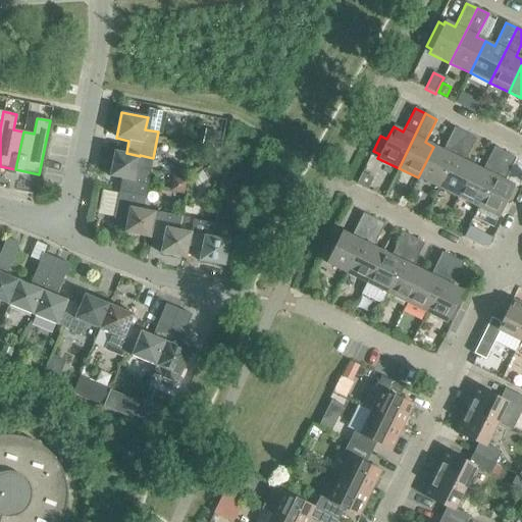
[(418,177),(437,188),(465,133),(454,127),(442,151),(433,147),(418,177)]
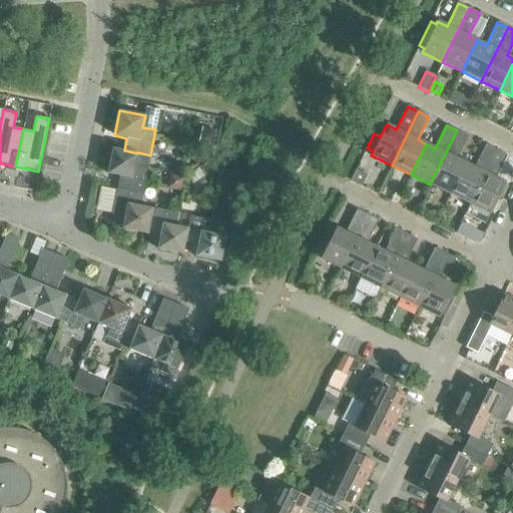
[(201,127),(198,141),(212,144),(215,130),(201,127)]
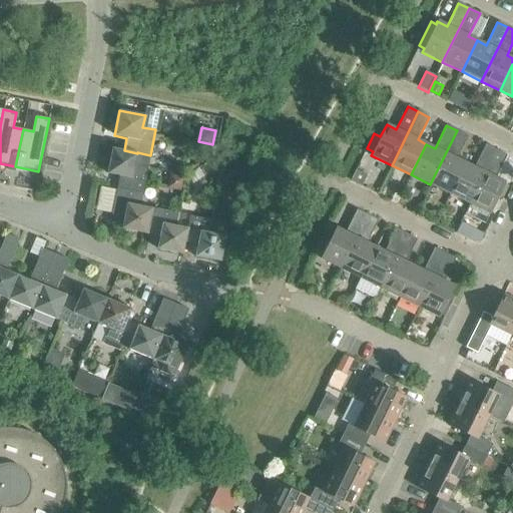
[(430,184),(450,193),(465,163),(456,158),(468,136),(457,130),(430,184)]
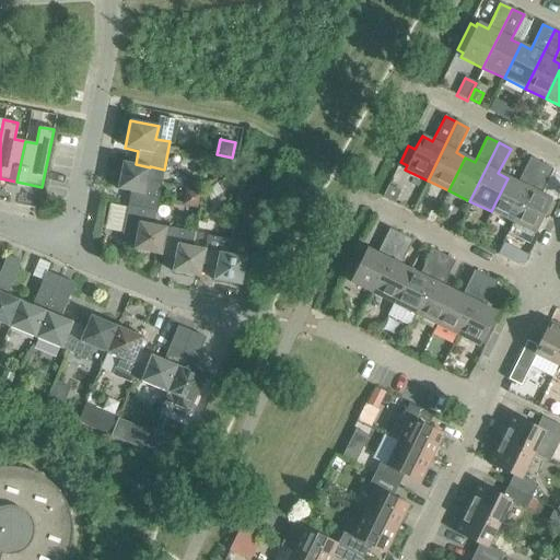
[(491,211),(512,222),(541,163),(529,158),(517,183),(508,178),(491,211)]
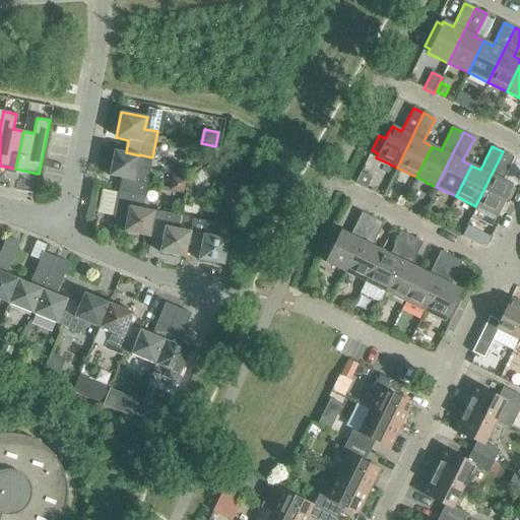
[(121,179),(118,191),(144,196),(149,170),(137,168),(139,155),(126,152),(114,150),(108,176),(121,179)]
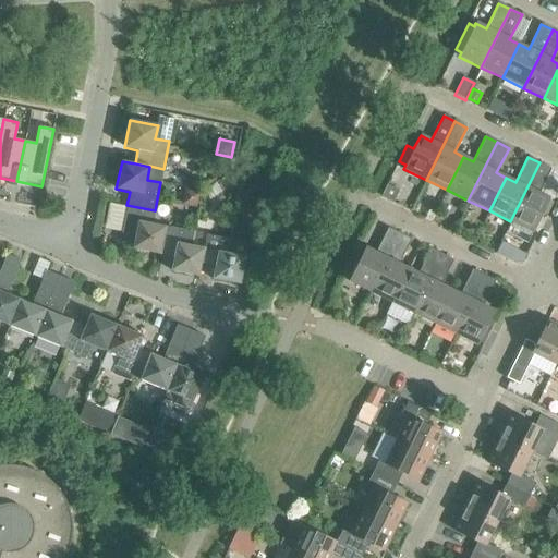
[(540,162),(510,221),(533,232),(549,198),(538,193),(550,169),(540,162)]
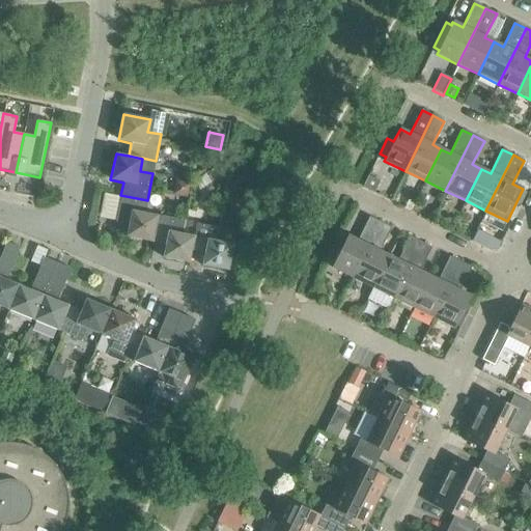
[(204,174),(193,182),(199,191),(211,184),(204,174)]
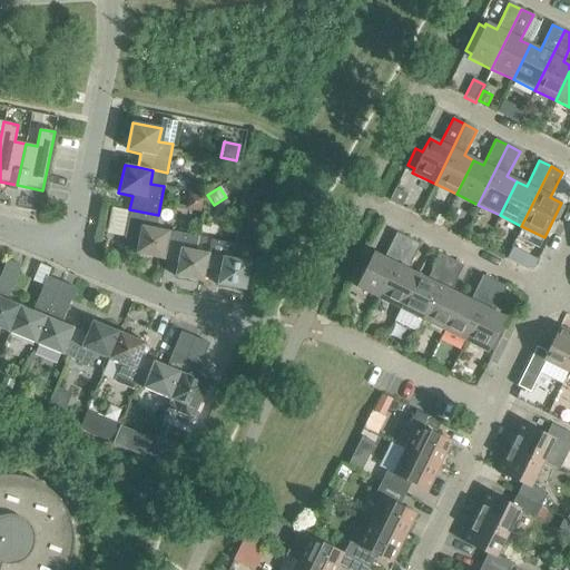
[(188,194),(185,209),(200,213),(204,197),(188,194)]
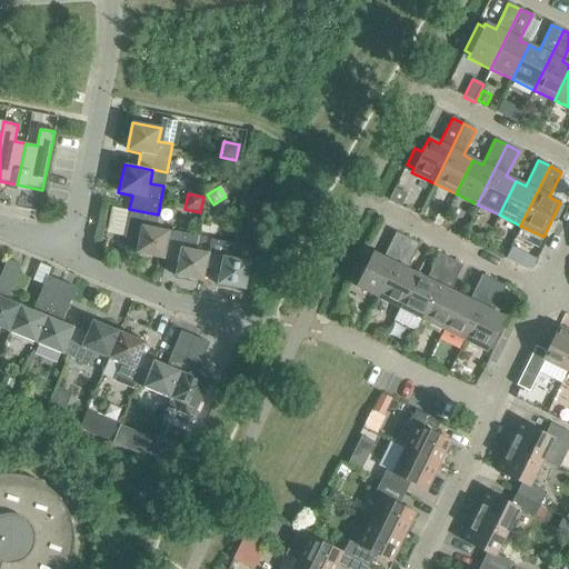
[(135,253),(162,260),(169,231),(155,228),(158,215),(129,209),(123,238),(137,240),(135,253)]
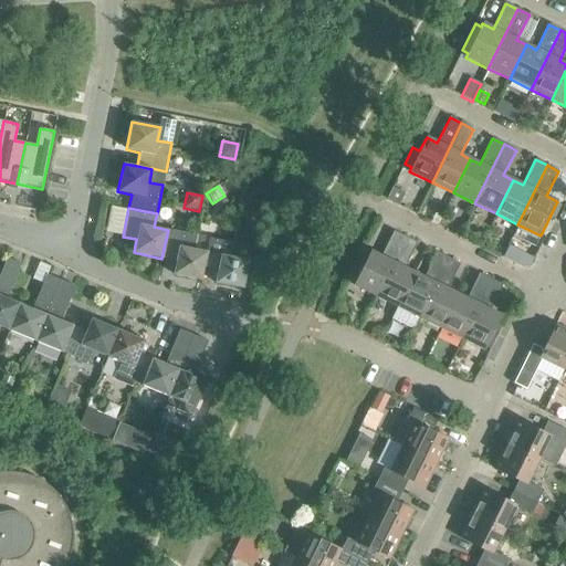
[(201,280),(203,266),(207,252),(194,249),(196,236),(168,230),(161,259),(176,261),(173,274),(201,280)]
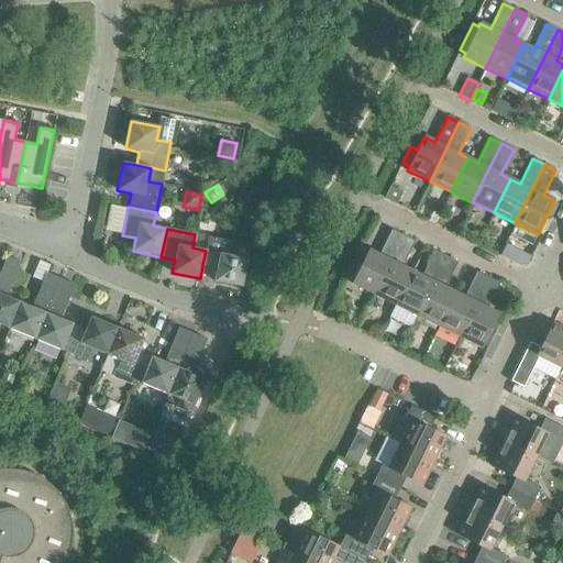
[(352,284),(374,295),(403,235),(392,230),(378,255),(368,250),(367,252),(352,284)]
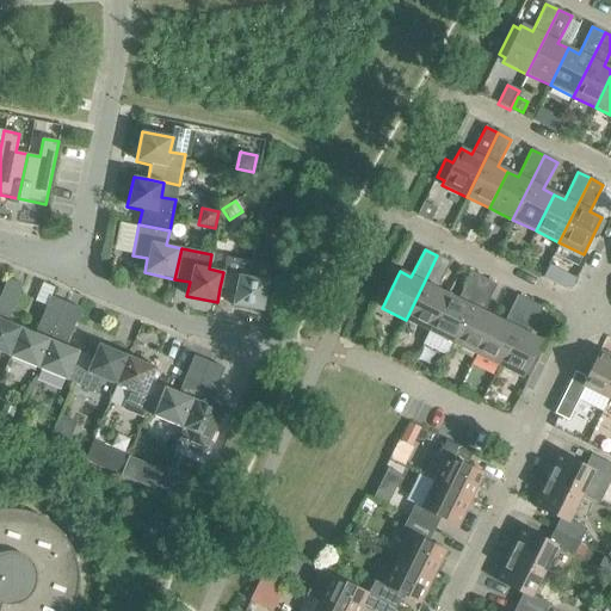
[(406,320),(429,332),(446,295),(437,289),(450,263),(437,255),(406,320)]
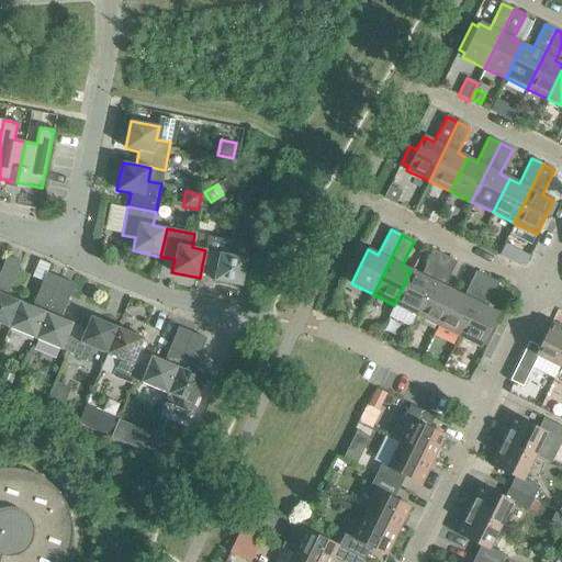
[(205,250),(202,265),(216,268),(213,281),(242,287),(247,258),(234,256),(236,243),(209,237),(205,250)]
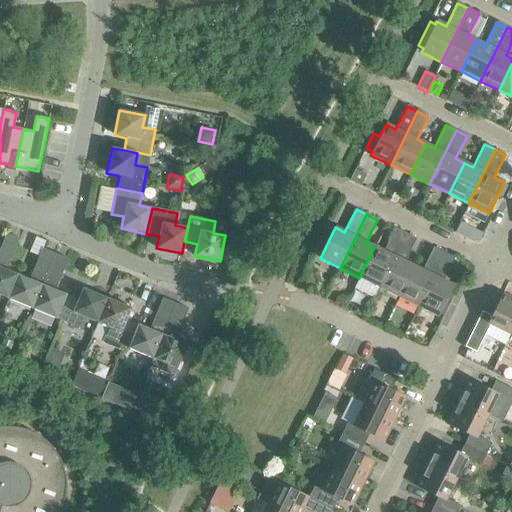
[(329,226),(314,255),(320,258),(334,229),(329,226)]
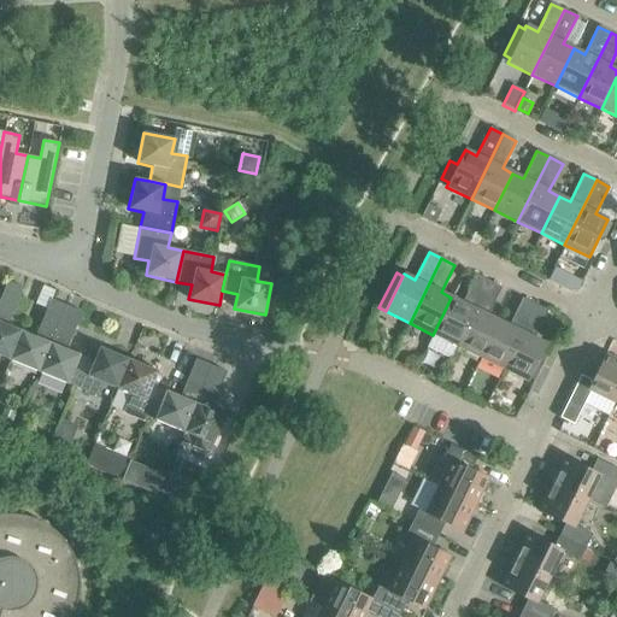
[(433,335),(457,346),(488,281),(475,275),(462,303),(451,298),(433,335)]
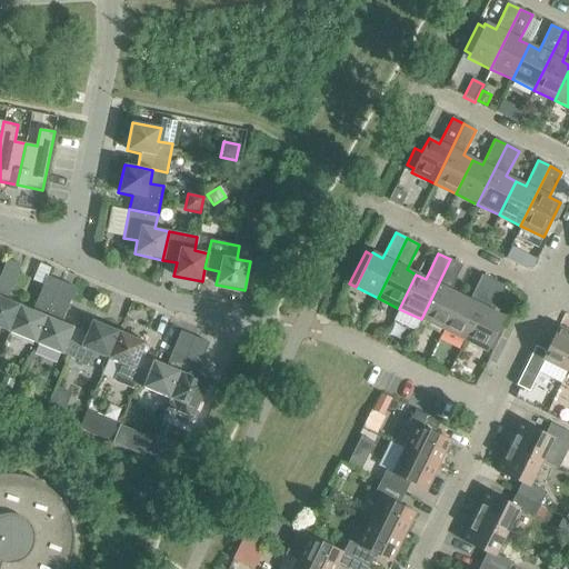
[(0,328),(8,332),(19,306),(7,300),(21,266),(7,259),(0,276),(0,328)]
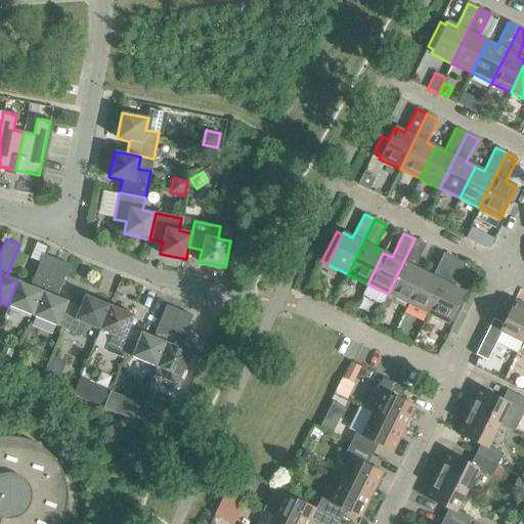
[(388,294),(407,304),(423,272),(413,267),(426,245),(415,238),(388,294)]
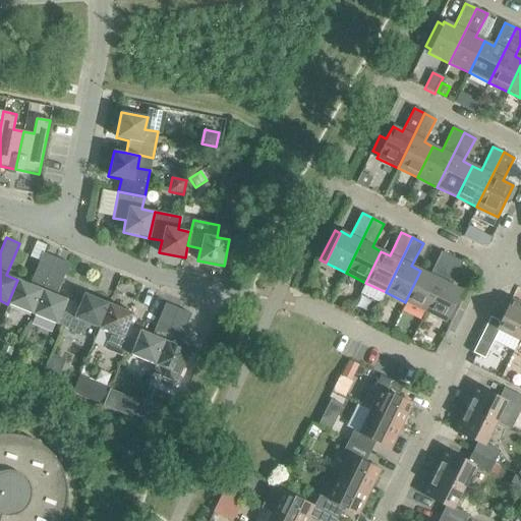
[(405,302),(424,311),(452,256),(441,251),(429,275),(420,271),(405,302)]
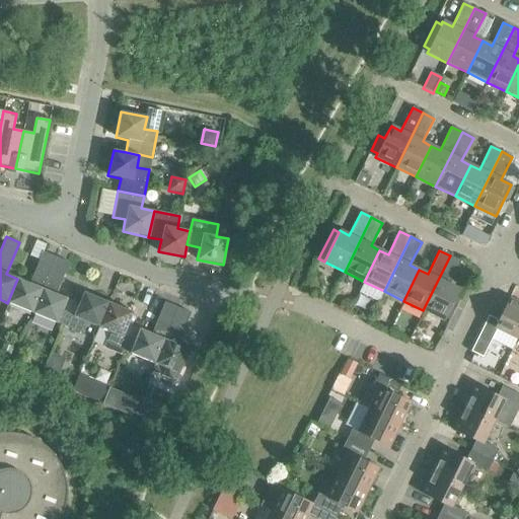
[(7,303),(32,313),(56,257),(43,251),(29,283),(17,279),(7,303)]
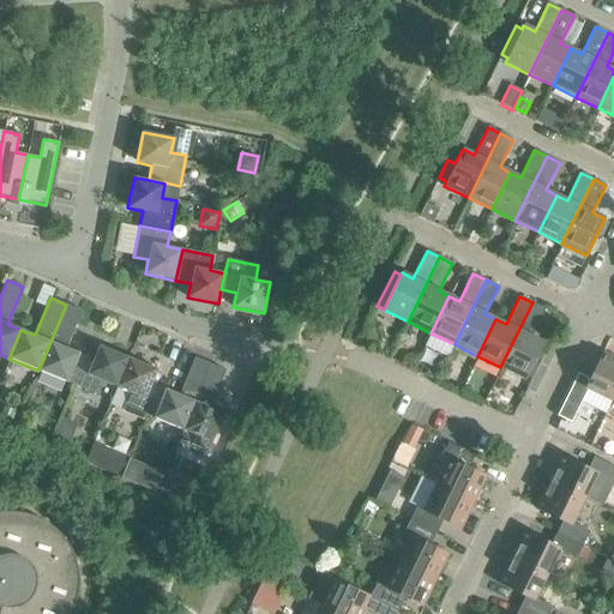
[(533,302),(500,367),(525,379),(543,342),(531,337),(545,309),(533,302)]
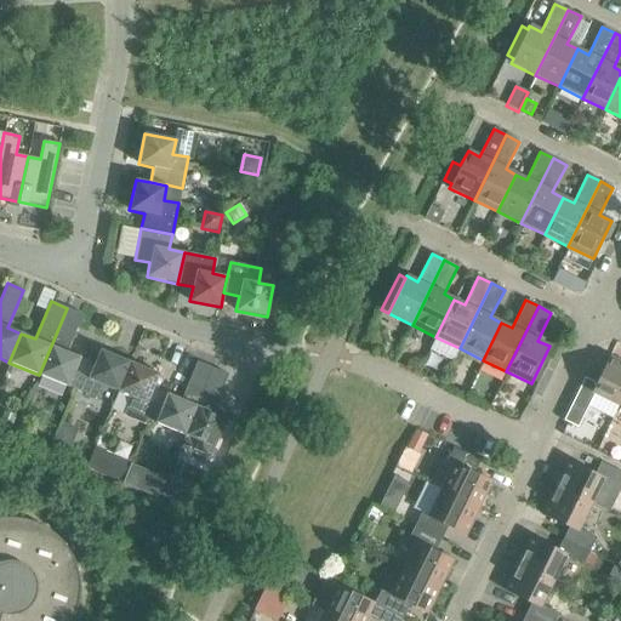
[(39,375),(68,387),(80,358),(66,352),(81,314),(67,308),(39,375)]
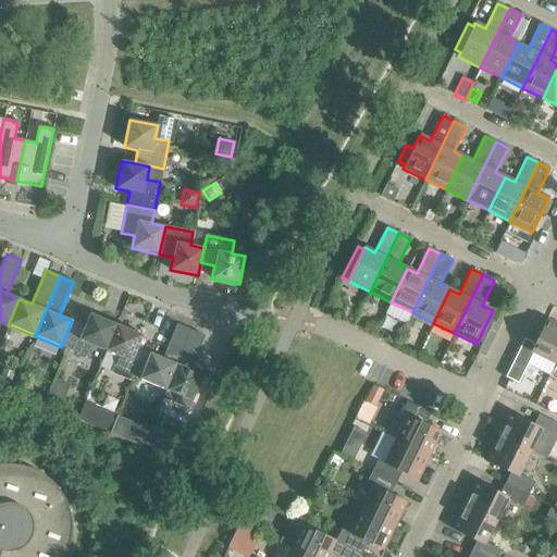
[(93,346),(106,350),(116,324),(89,313),(85,326),(72,321),(61,347),(87,358),(93,346)]
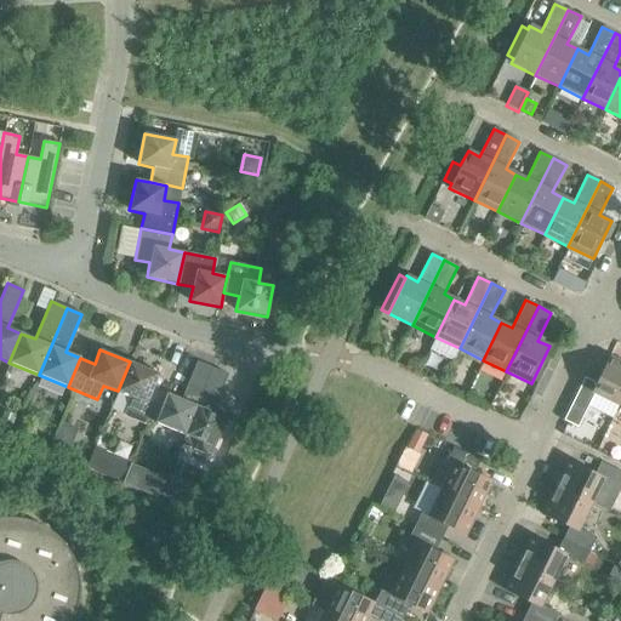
[(593,393),(617,405),(620,399),(620,362),(609,357),(596,383),(584,377),(571,404),(585,411),(593,393)]
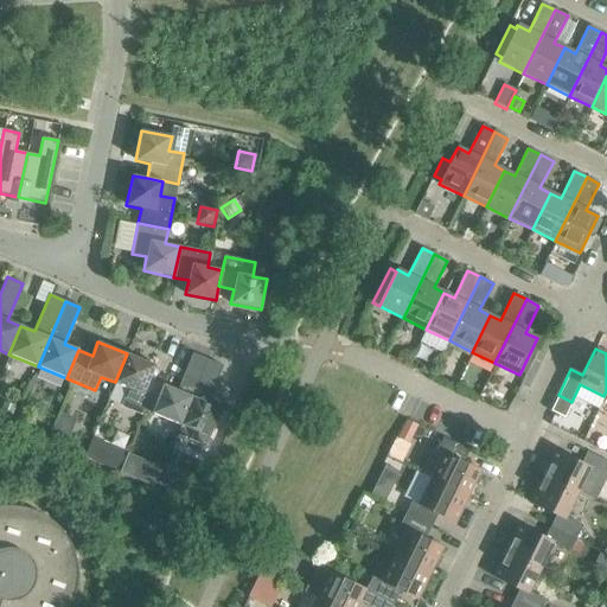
[(400,352),(396,360),(408,366),(414,355),(406,350),(400,352)]
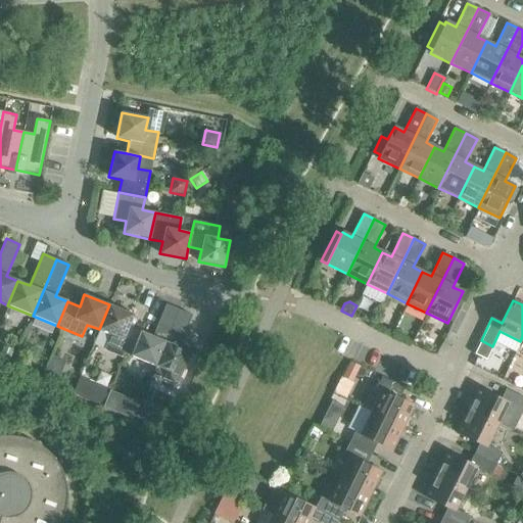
[(106,346),(131,357),(141,332),(129,327),(134,315),(109,304),(99,329),(110,334),(106,346)]
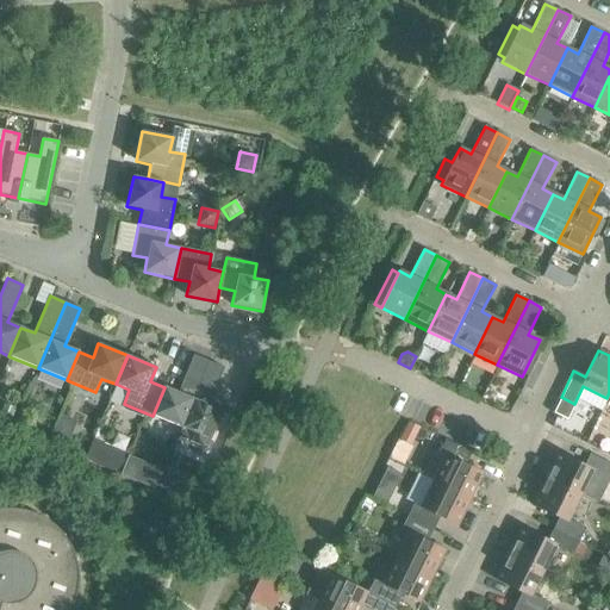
[(153,416),(181,428),(209,362),(193,355),(178,392),(165,387),(153,416)]
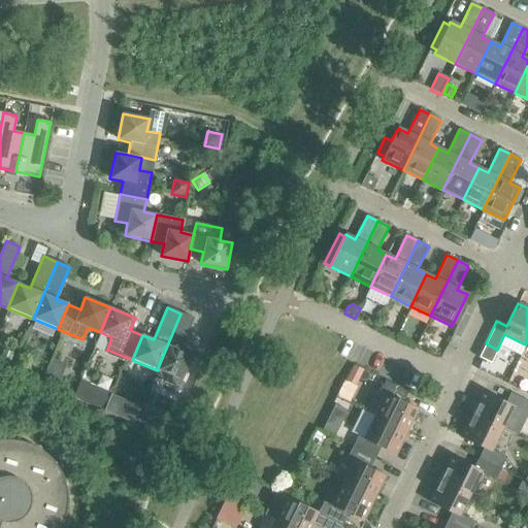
[(180,314),(157,370),(182,381),(192,356),(180,351),(194,319),(180,314)]
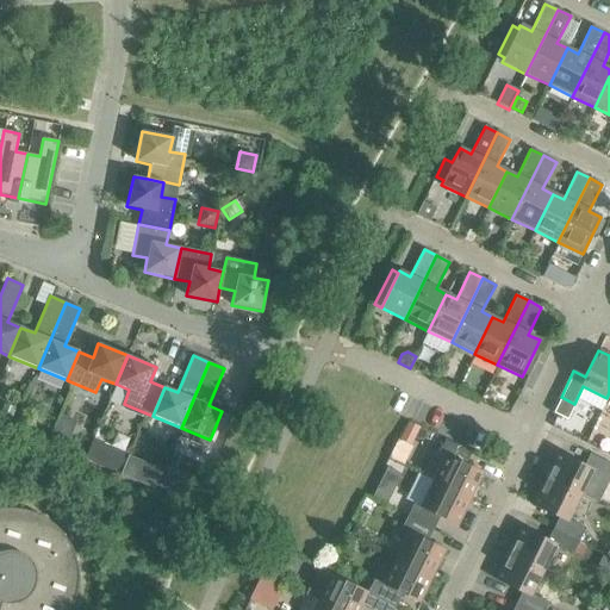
[(4,404),(0,411),(0,417),(11,422),(16,409),(4,404)]
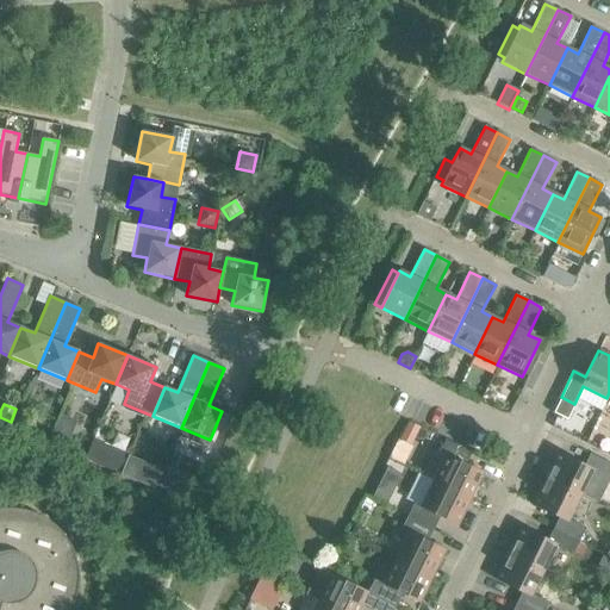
[(408,422),(399,439),(411,444),(419,428),(408,422)]
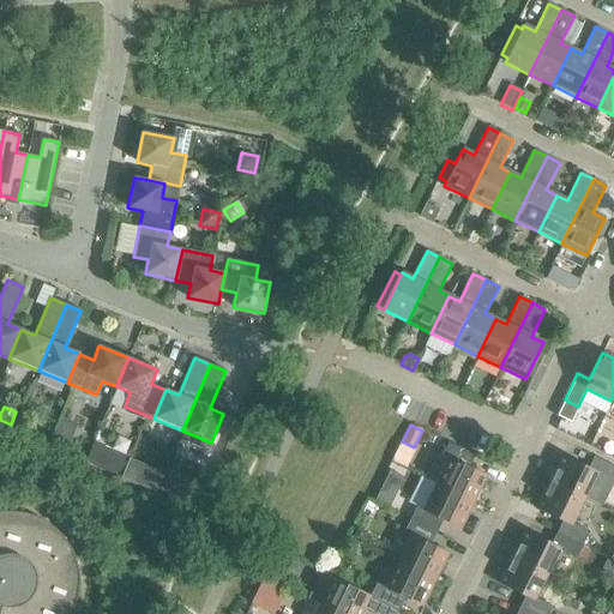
[(56,429),(52,441),(68,447),(73,437),(56,429)]
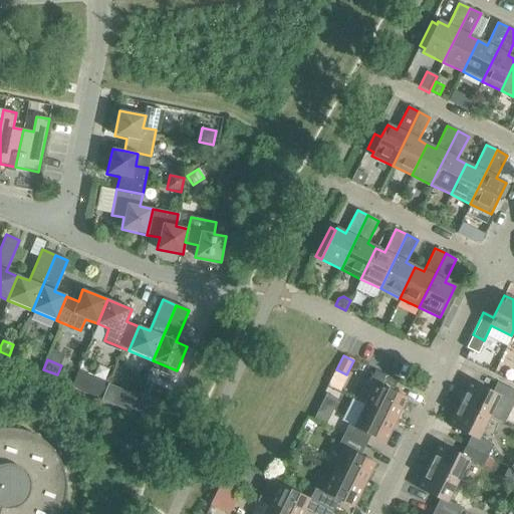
[(78,368),(70,387),(100,400),(108,382),(87,373),(87,372),(78,368)]
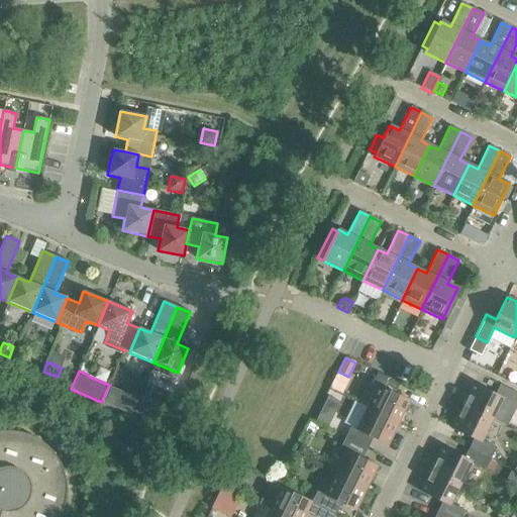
[(378,386),(367,408),(398,423),(409,401),(394,394),(399,384),(377,373),(372,384),(378,386)]
